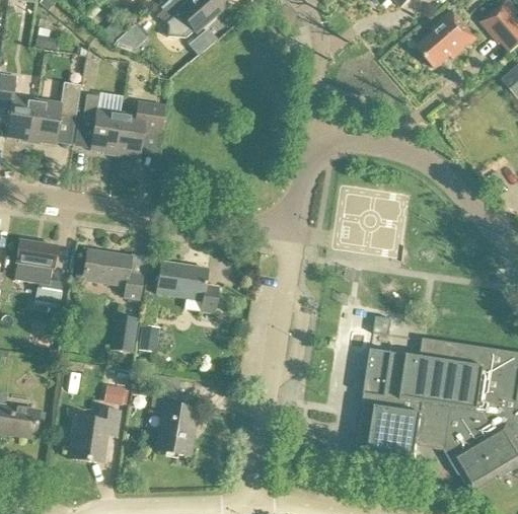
[(190,0),(189,1),(188,0),(171,0),(157,13),(165,23),(167,21),(166,34),(185,35),(193,28),(195,31),(227,3),(224,0),(190,0)]
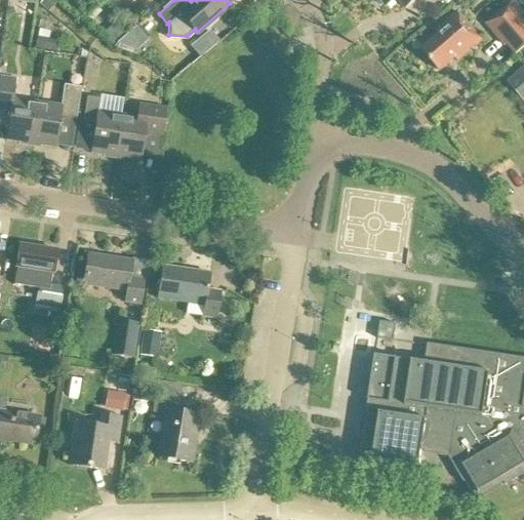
[(523,10),(515,0),(511,0),(486,21),(506,43),(508,41),(516,51),(523,44),(523,16),(521,13),(523,12),(523,10)]
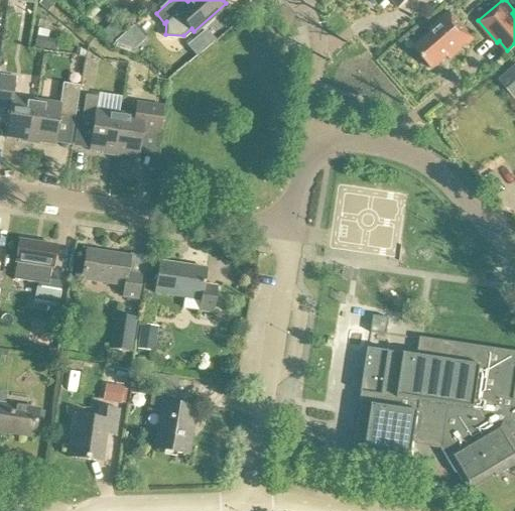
[(82,16),(87,21),(99,8),(95,4),(82,16)]
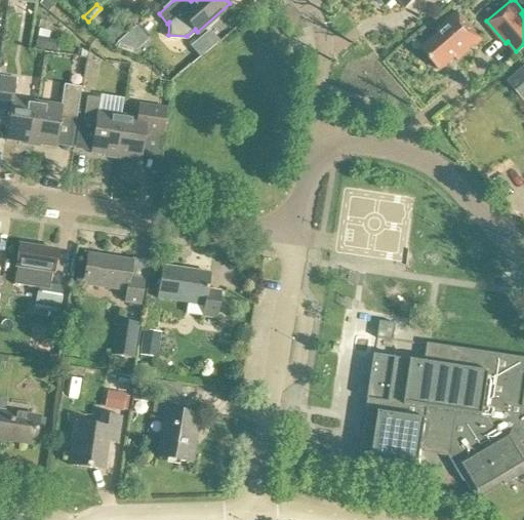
[(440,30),(421,46),(441,68),(455,55),(458,58),(482,38),(457,9),(437,27),(440,30)]
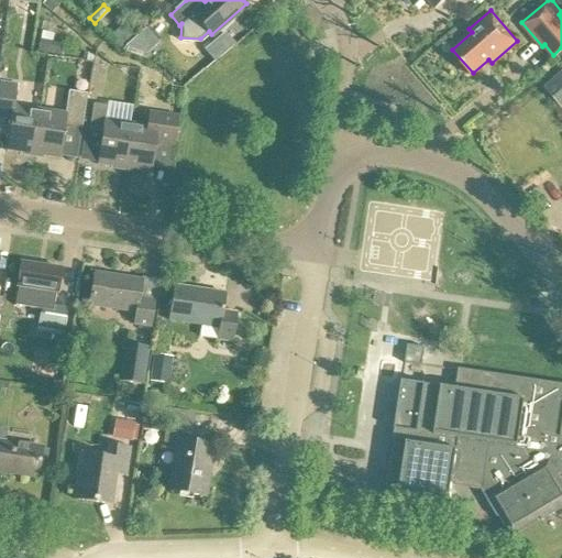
[(110,34),(121,44),(134,31),(124,21),(110,34)]
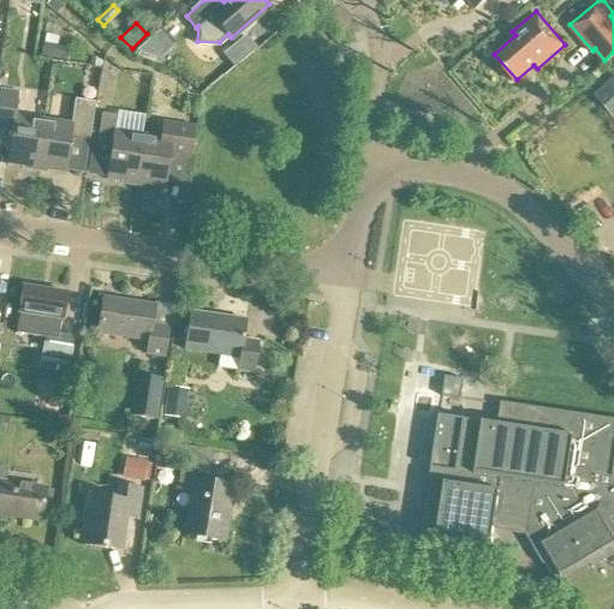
[(173,45),(160,29),(137,48),(159,58),(173,45)]
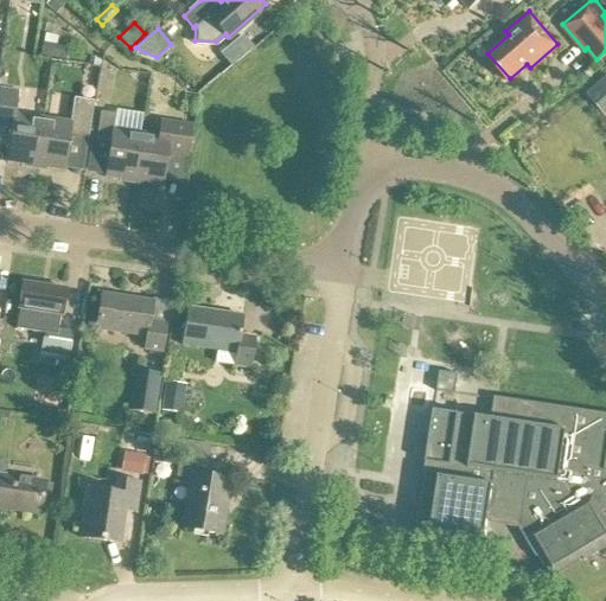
[(605,72),(585,90),(604,112),(605,109),(605,72)]
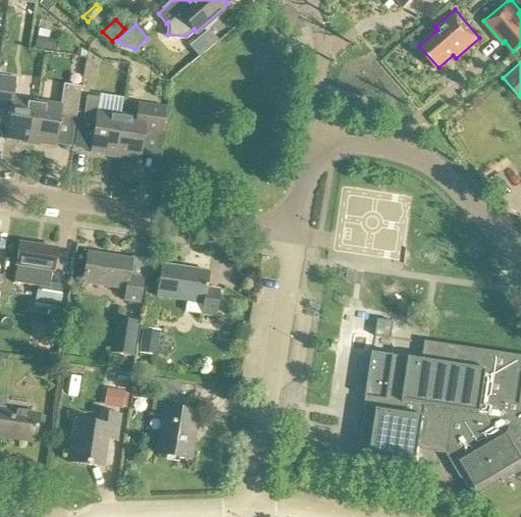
[(34,142),(40,100),(15,96),(17,75),(0,71),(0,107),(11,109),(6,137),(34,142)]
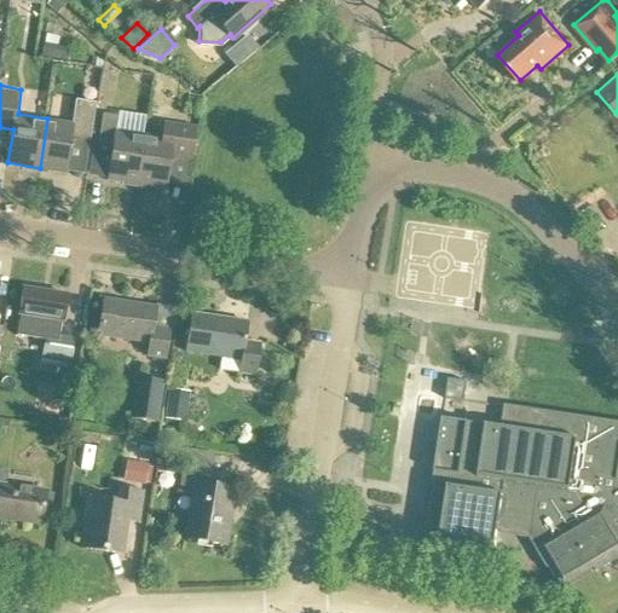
[(47,119),(40,168),(65,172),(71,134),(91,138),(97,100),(78,97),(74,122),(47,119)]
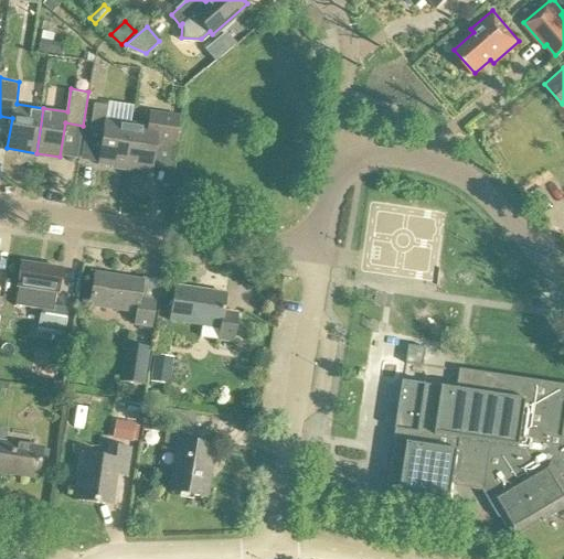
[(98,162),(128,165),(135,121),(105,117),(107,103),(93,100),(88,127),(103,129),(98,162)]
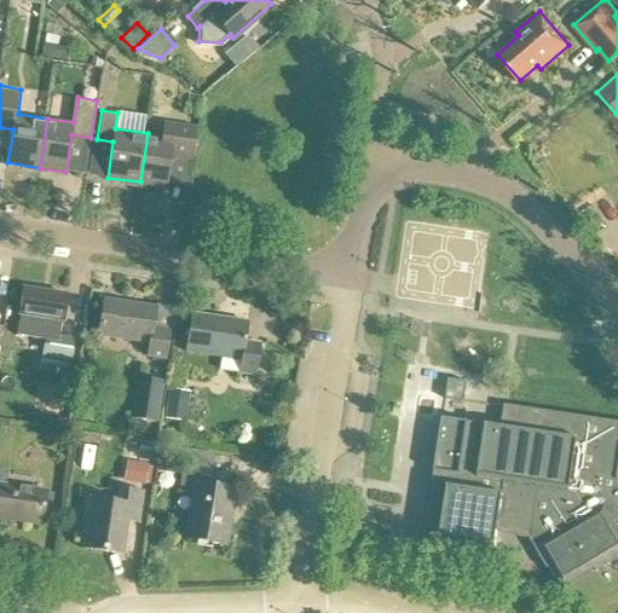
[(166,186),(167,180),(172,151),(192,155),(197,125),(163,120),(161,134),(148,133),(140,181),(166,186)]
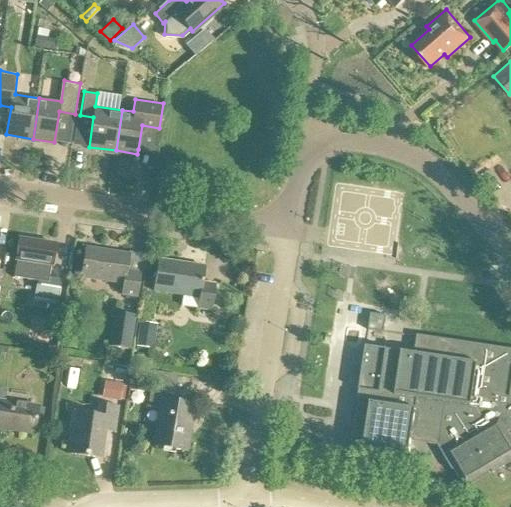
[(58,240),(18,234),(16,257),(13,275),(38,278),(39,274),(53,276),(55,263),(58,240)]
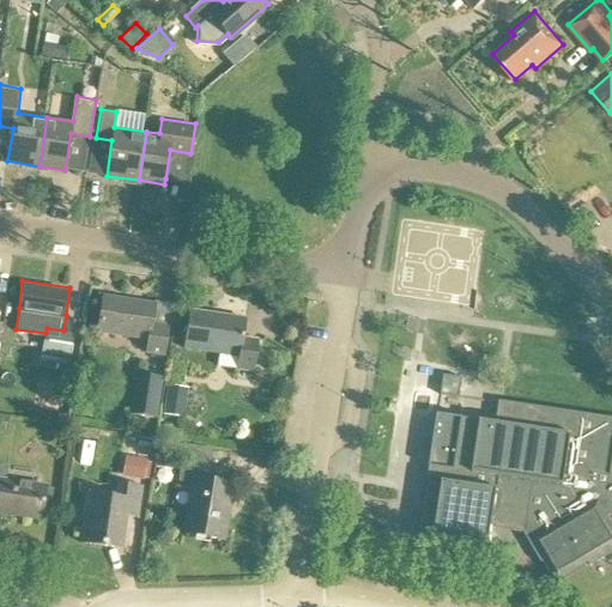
[(152,322),(156,303),(104,293),(98,327),(147,335),(146,351),(165,354),(170,325),(152,322)]
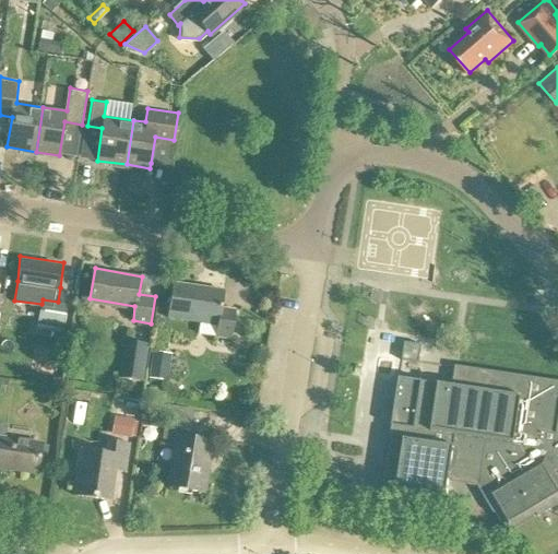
[(236,308),(222,306),(224,289),(174,281),(169,316),(201,320),(199,331),(217,334),(232,337),(236,308)]
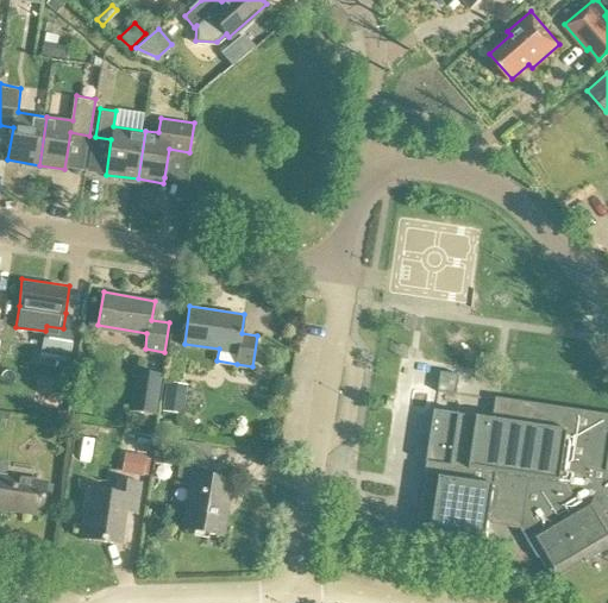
[(46,326),(45,331),(42,356),(70,359),(75,330),(63,328),(46,326)]
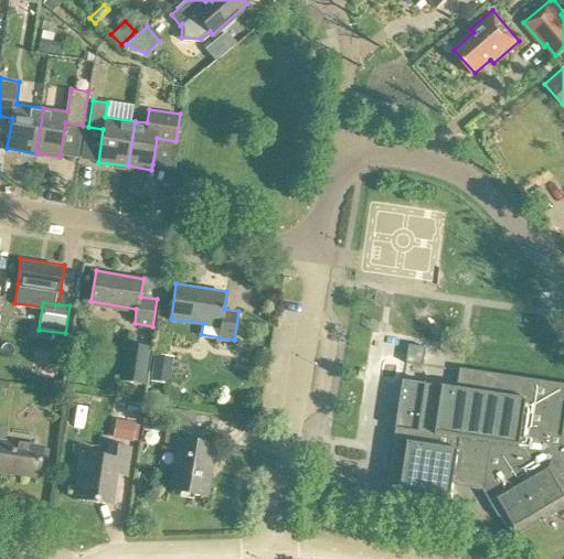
[(170,333),(157,331),(155,346),(168,348),(170,333)]
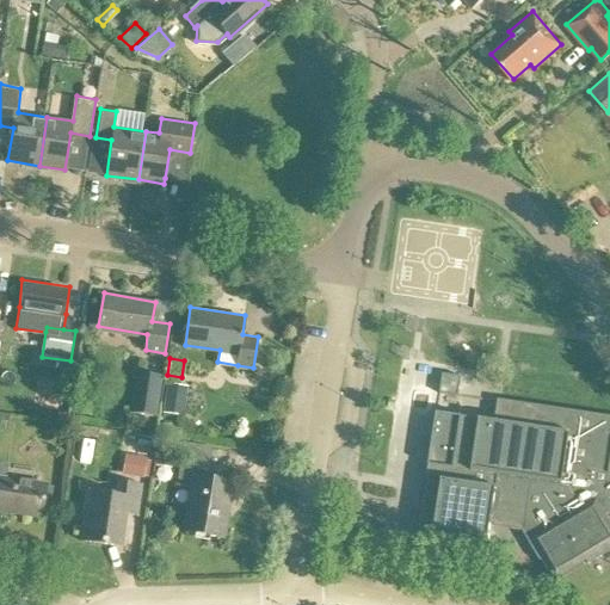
[(154,414),(160,374),(139,370),(133,411),(154,414)]
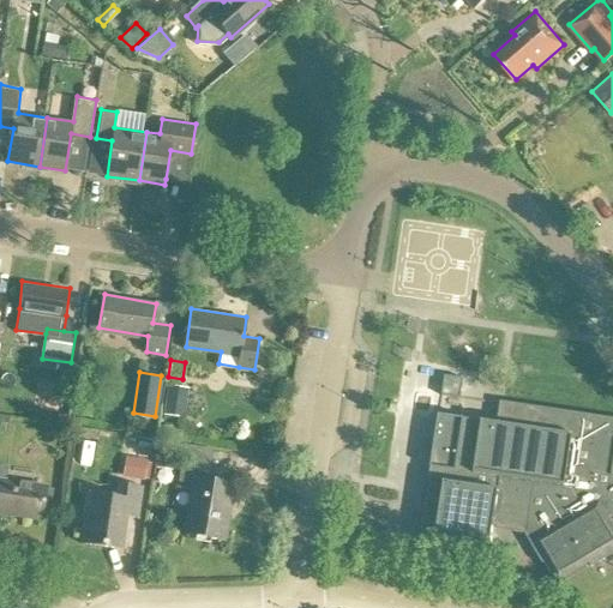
[(463,374),(445,372),(443,391),(461,395),(463,374)]
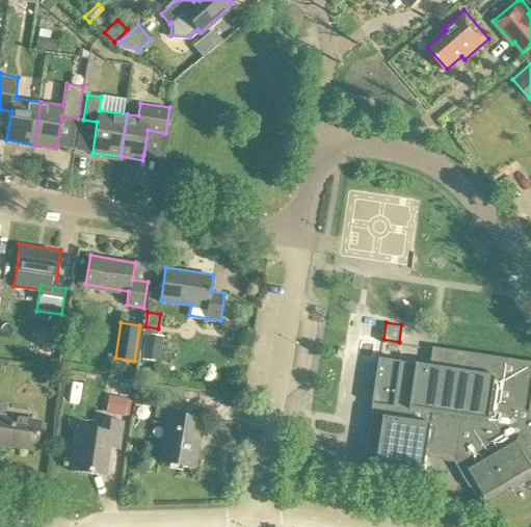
[(159,359),(162,334),(142,331),(139,351),(142,352),(141,356),(159,359)]
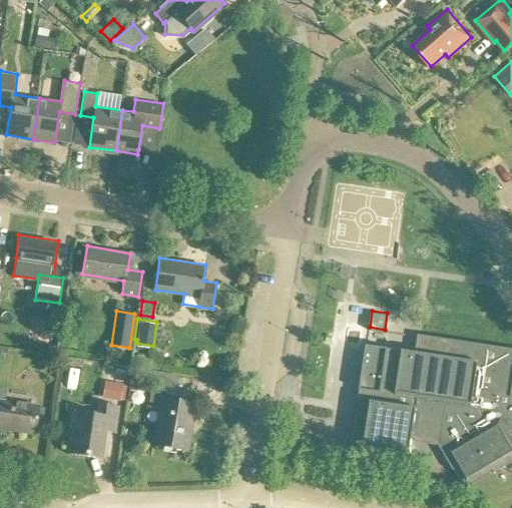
[(408,350),(408,351),(369,344),(352,452),(410,461),(414,440),(441,444),(445,451),(454,466),(456,465),(467,483),(496,466),(497,469),(511,460),(511,435),(510,434),(511,433),(511,348),(419,333),(417,351),(408,350)]
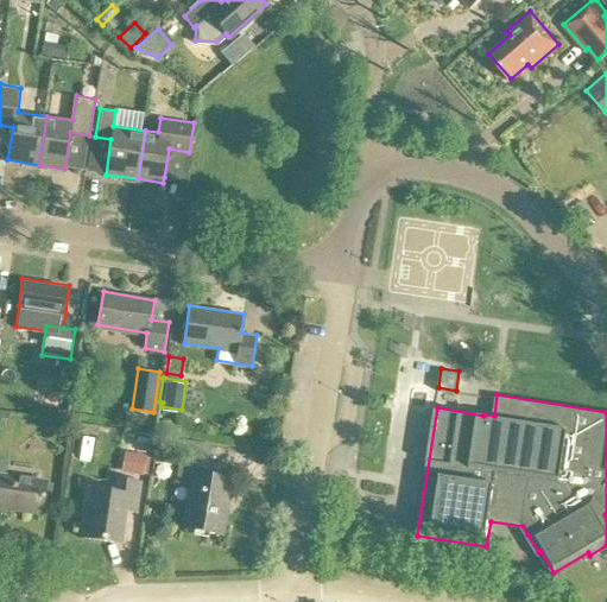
[(231,477),(207,474),(212,443),(184,438),(177,480),(191,482),(184,526),(221,532),(222,528),(223,528),(225,517),(223,517),(231,477)]
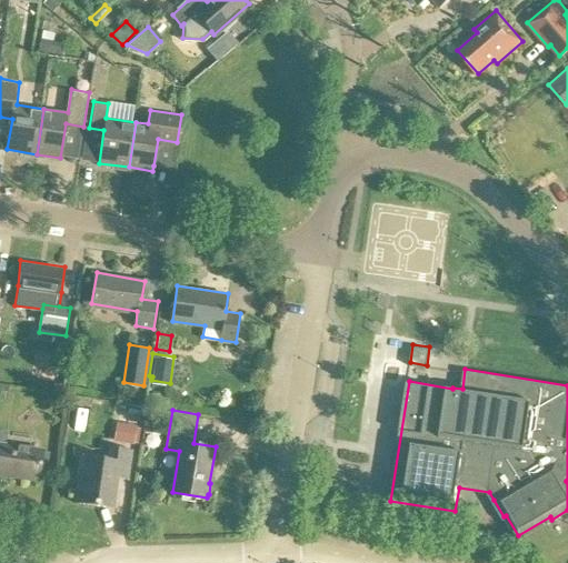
[(118,420),(116,439),(135,441),(137,423),(118,420)]
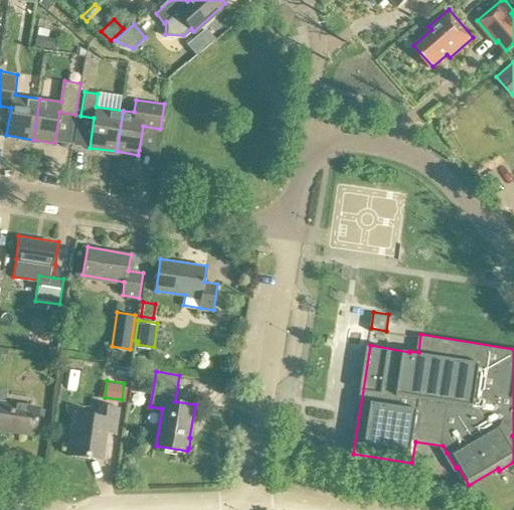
[(7,388),(0,387),(0,428),(35,434),(39,405),(6,400),(7,388)]
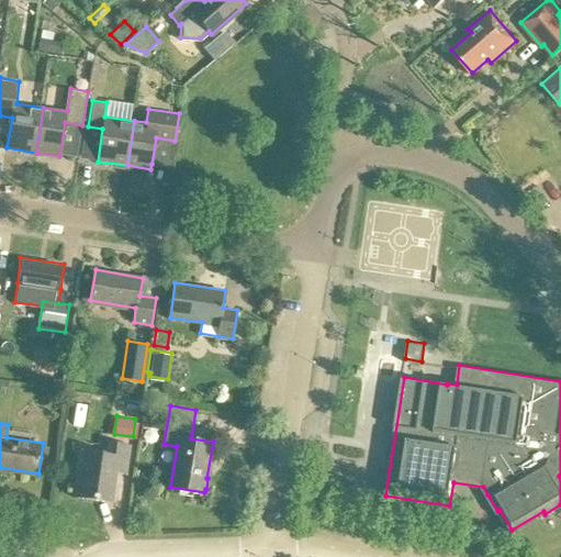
[(126,471),(131,444),(111,441),(109,454),(81,449),(75,494),(109,500),(114,469),(126,471)]
